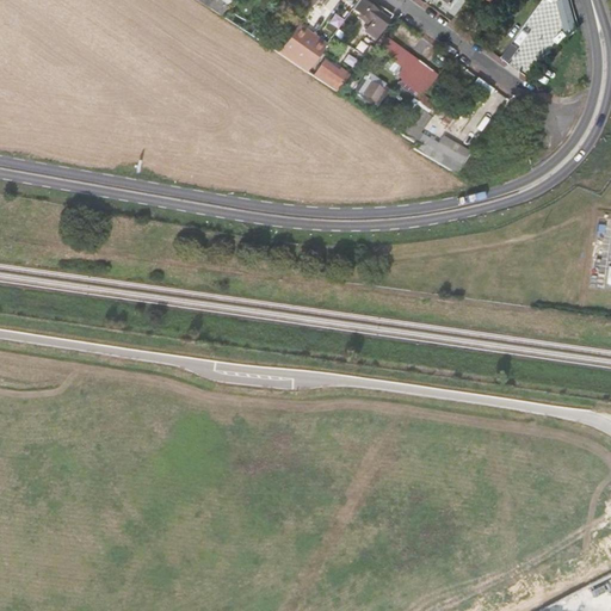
[(197,0),(222,16),(228,8),(220,2),(218,6),(213,2),(214,0),(197,0)]
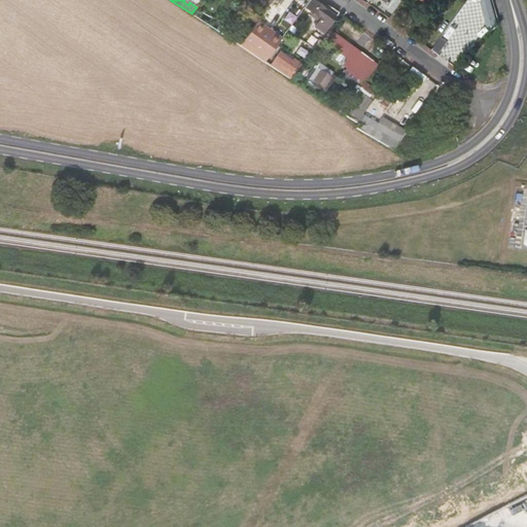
[(329,27),(339,13),(319,0),(309,0),(304,8),(329,27)]
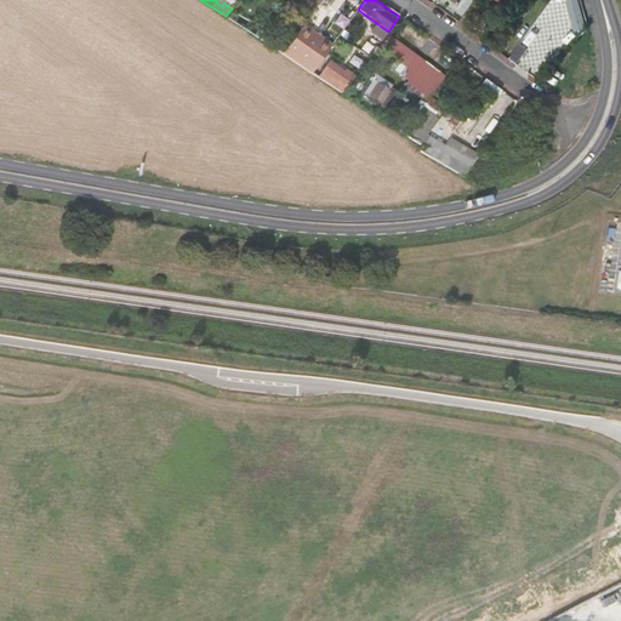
[(581,0),(570,0),(574,29),(585,28),(581,0)]
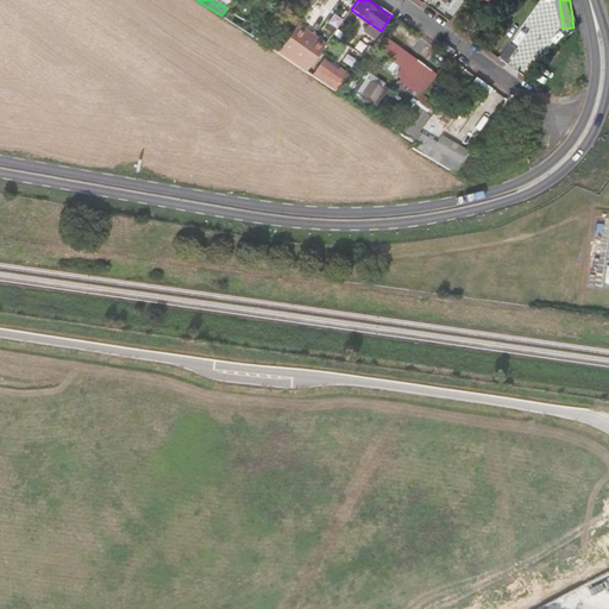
[(450,22),(459,27),(469,12),(460,6),(450,22)]
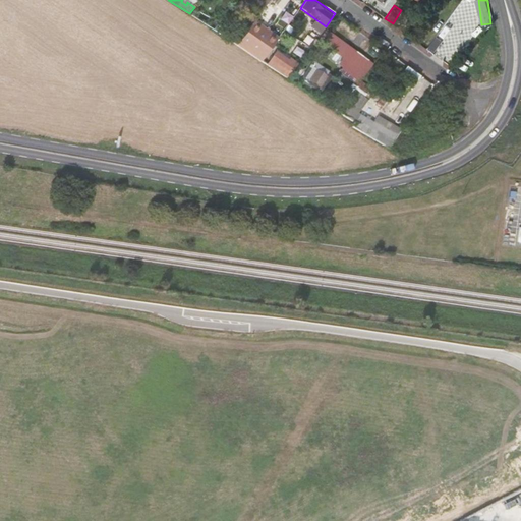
[(238,44),(263,60),(274,45),(267,41),(263,47),(249,38),(253,32),(258,24),(254,21),(238,44)]
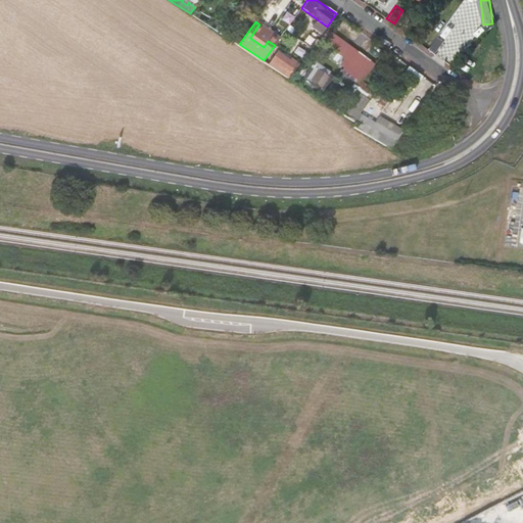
[(325,45),(333,34),(328,30),(320,41),(325,45)]
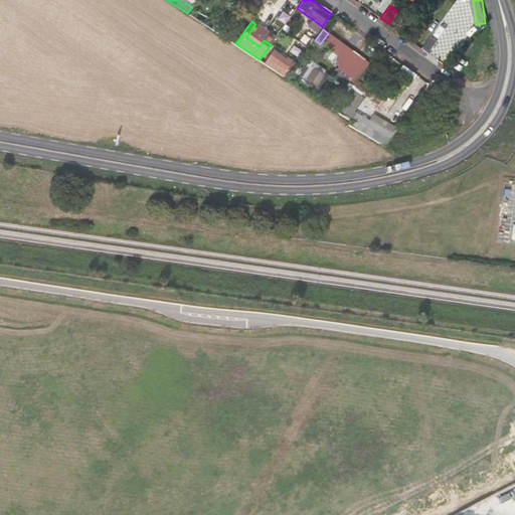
[(260,46),(264,40),(250,31),(246,37),(260,46)]
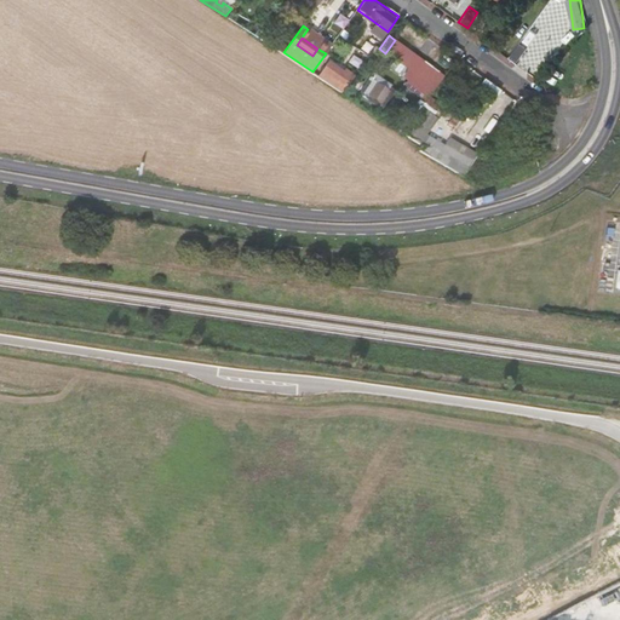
[(435,89),(445,75),(395,40),(385,53),(435,89)]
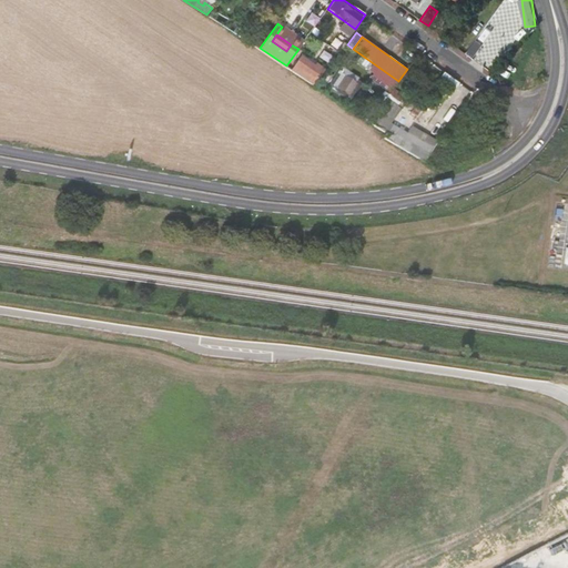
[(490,68),(500,53),(477,39),(467,53),(490,68)]
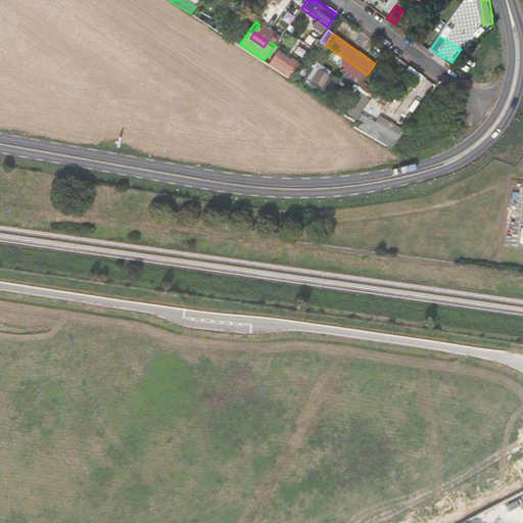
[(270,65),(289,79),(299,64),(292,59),(290,63),(278,54),(270,65)]
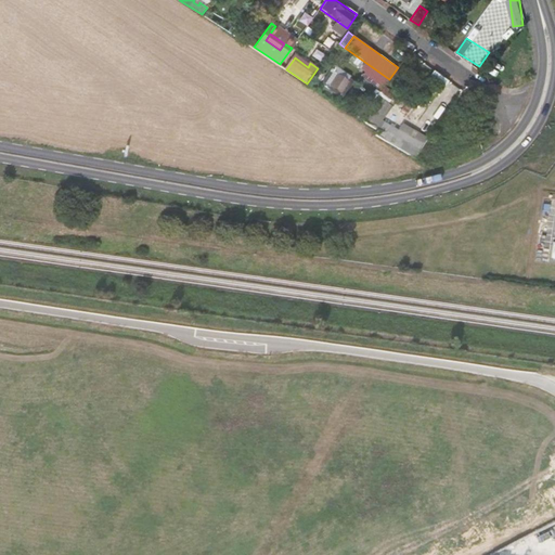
[(349,82),(338,75),(331,87),(343,93),(349,82)]
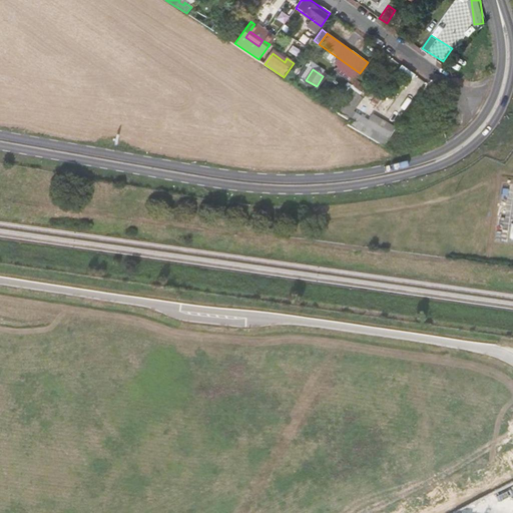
[(340,101),(347,106),(353,98),(346,93),(340,101)]
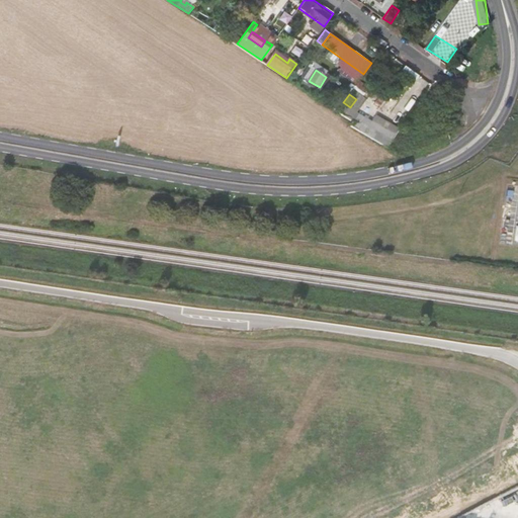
[(337,111),(352,121),(356,114),(349,109),(350,107),(343,102),(337,111)]
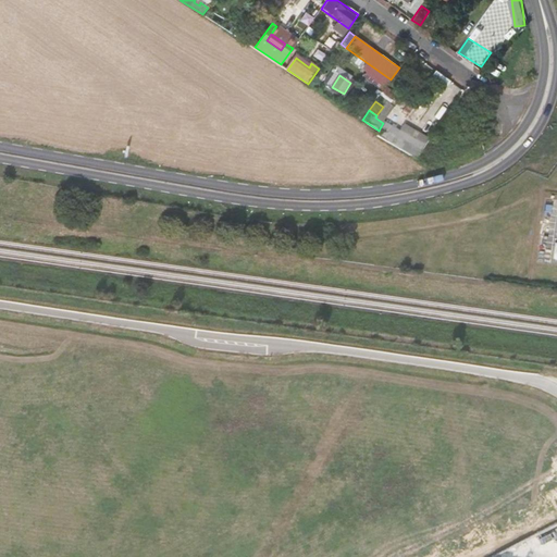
[(379,131),(375,136),(387,143),(396,131),(383,123),(379,131)]
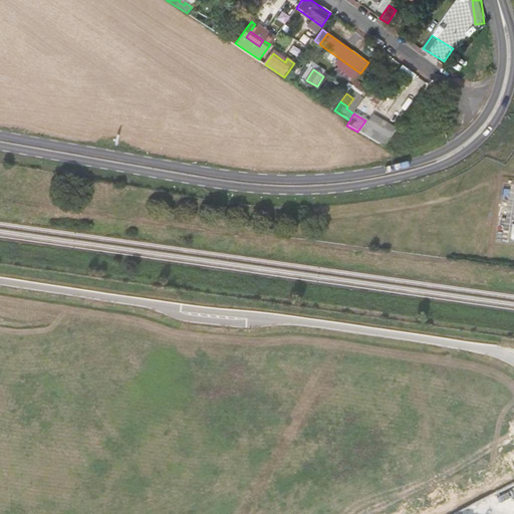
[(357,132),(384,148),(397,130),(372,115),(368,122),(365,120),(357,132)]
